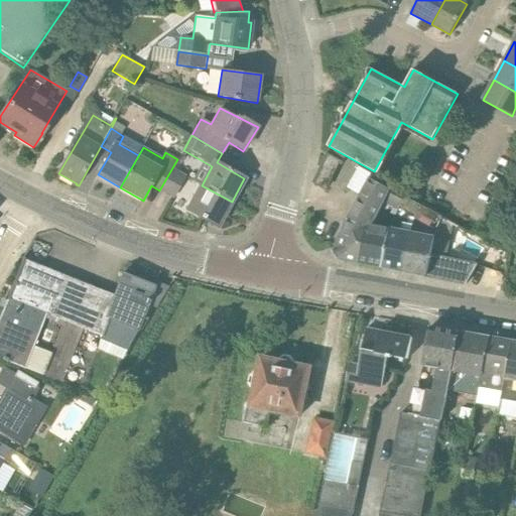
[(173,199),(184,175),(178,172),(181,167),(174,164),(159,190),(173,199)]
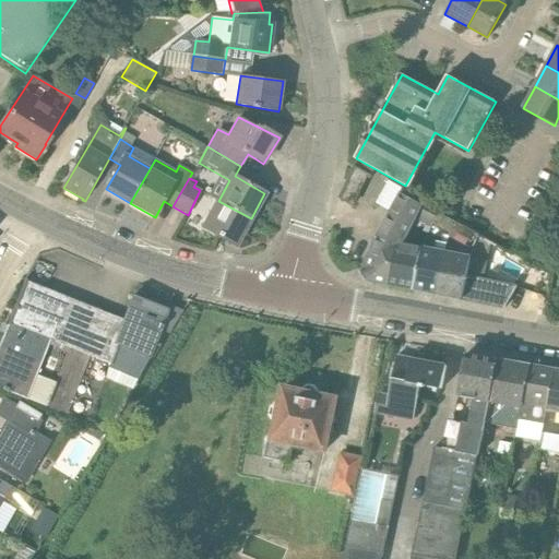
[(435,232),(443,216),(403,193),(377,239),(363,273),(366,281),(392,286),(397,251),(407,252),(421,225),(435,232)]
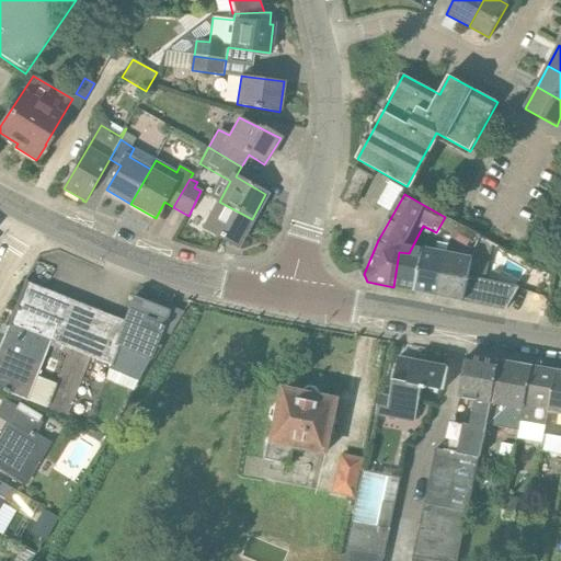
[(237,248),(252,219),(219,202),(204,229),(237,248)]
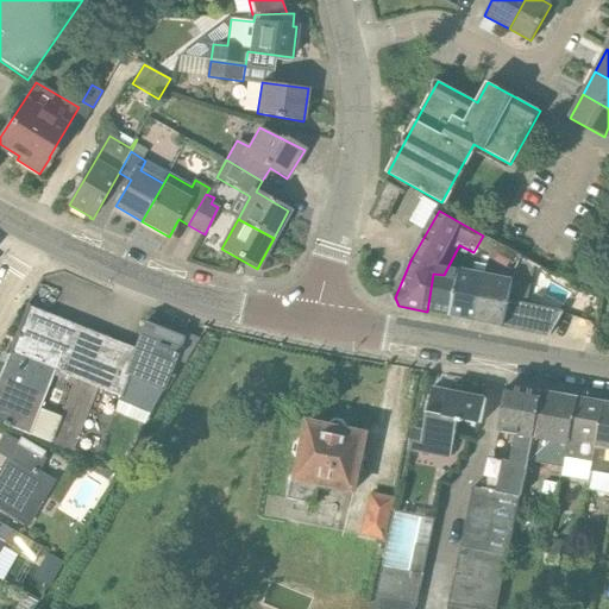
[(550,338),(578,288),(544,269),(532,292),(512,287),(502,328),(550,338)]
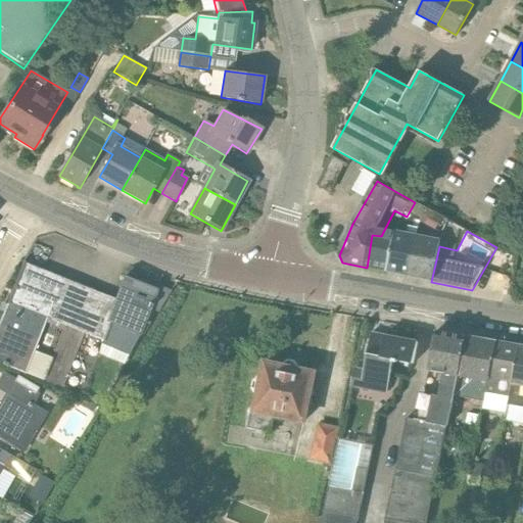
[(389,273),(394,239),(381,236),(372,235),(367,268),(389,273)]
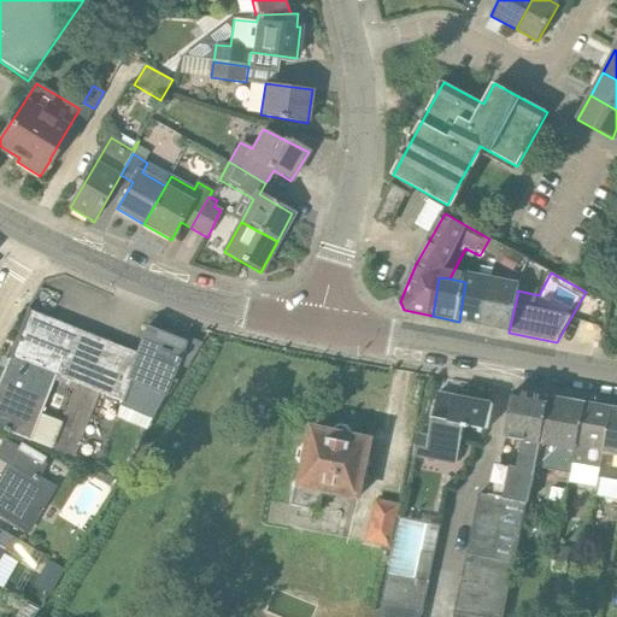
[(483,327),(492,286),(465,282),(459,322),(483,327)]
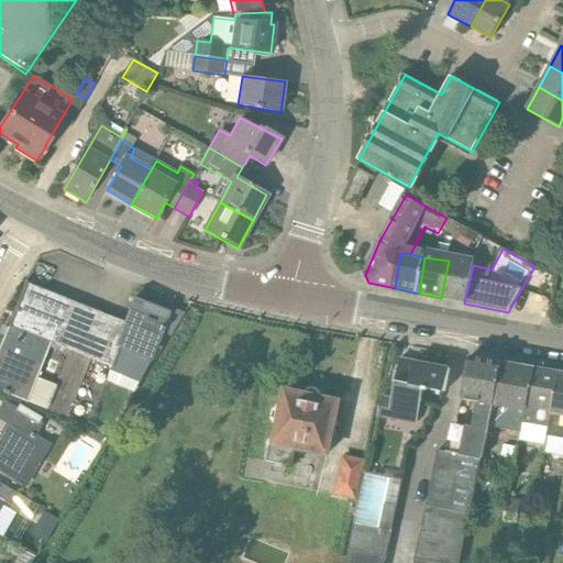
[(464,304),(473,265),(449,261),(441,298),(464,304)]
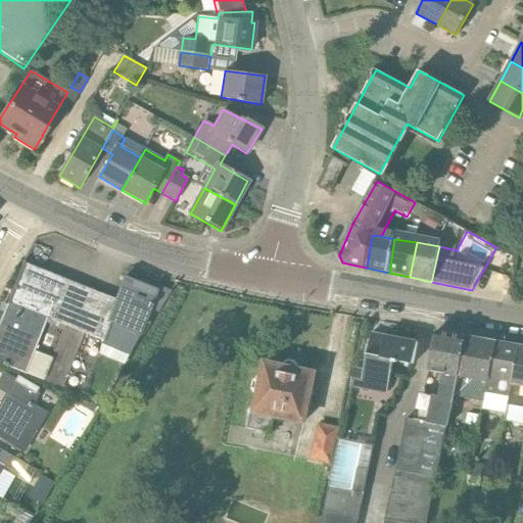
[(119,300),(22,264),(0,321),(0,365),(25,375),(26,374),(62,389),(82,396),(102,346),(128,358),(148,307),(157,312),(171,291),(157,285),(156,289),(126,277),(125,279),(127,279),(119,300)]
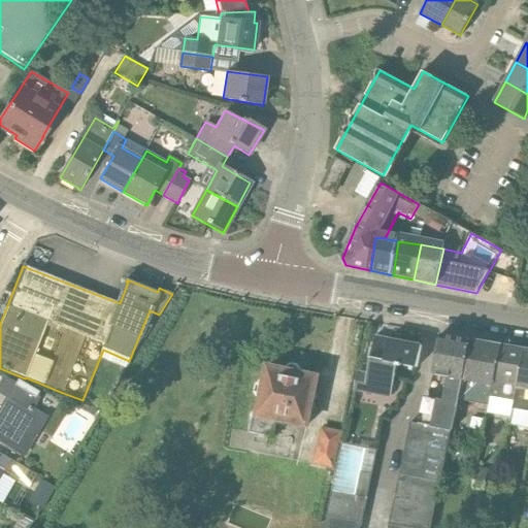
[(455,418),(459,399),(463,381),(470,340),(440,335),(432,374),(448,377),(442,400),(427,397),(422,424),(451,431),(452,432),(455,418)]
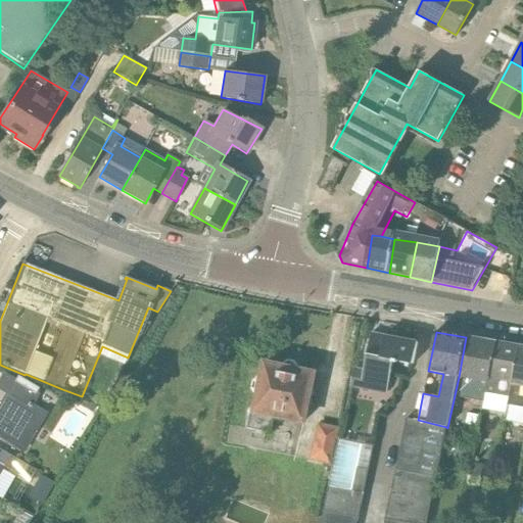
[(414,364),(418,342),(372,334),(365,371),(354,369),(350,385),(387,393),(393,362),(397,363),(398,361),(414,364)]
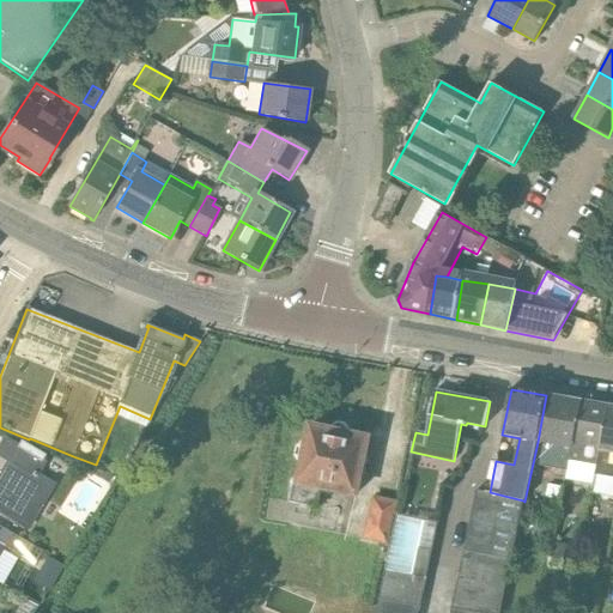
[(575,442),(583,401),(546,395),(538,442),(533,463),(568,471),(570,462),(574,441),(575,442)]
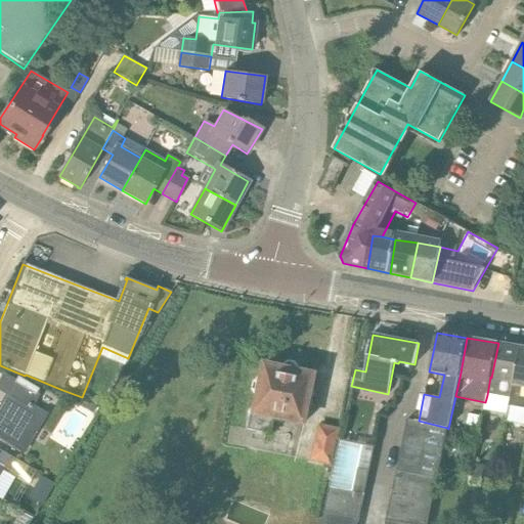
[(511,406),(523,348),(498,343),(491,378),(490,377),(487,395),(510,399),(509,406),(511,406)]
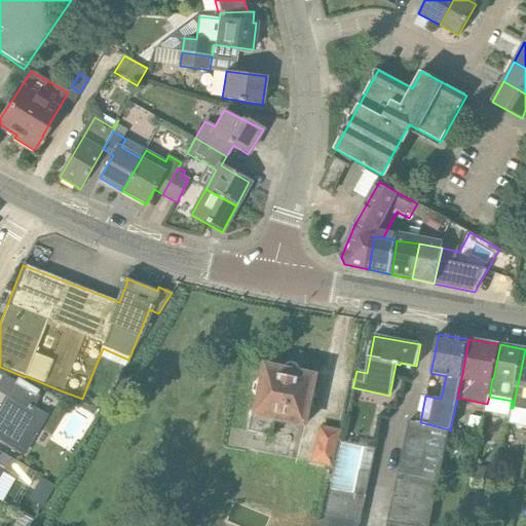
[(525,348),(525,349),(513,408),(525,410),(525,348)]
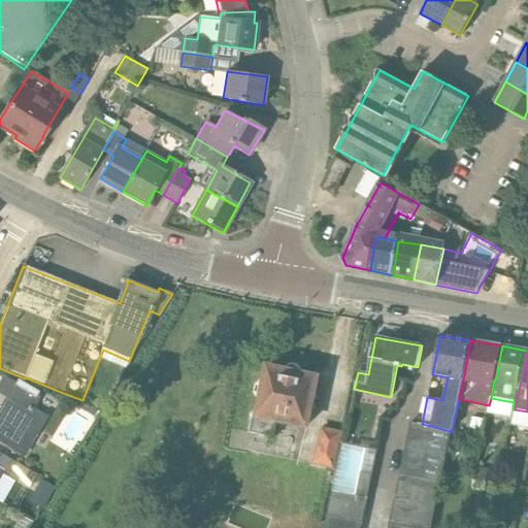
[(302,372),(301,369),(299,366),(296,364),(293,364),(290,364),(288,365),(286,367),(285,370),(267,366),(257,419),(253,418),(250,433),(273,438),(276,423),(307,429),(319,377),(301,373),(302,372)]
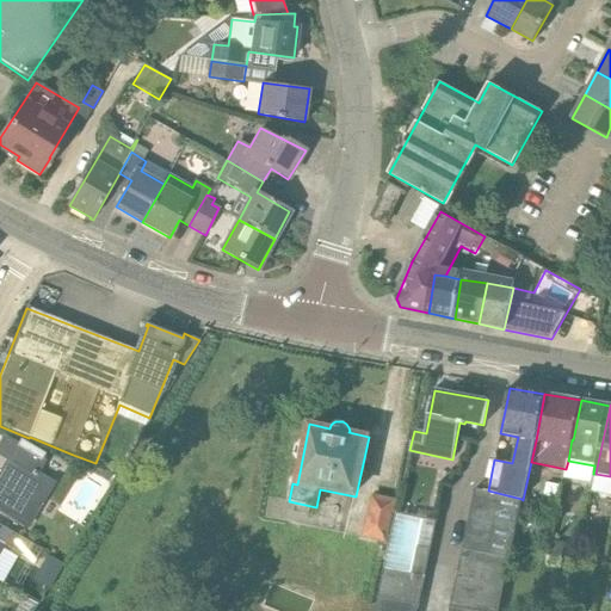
[(0,510),(30,528),(56,483),(39,474),(45,462),(4,438),(0,444),(0,454),(8,460),(0,474),(0,510)]
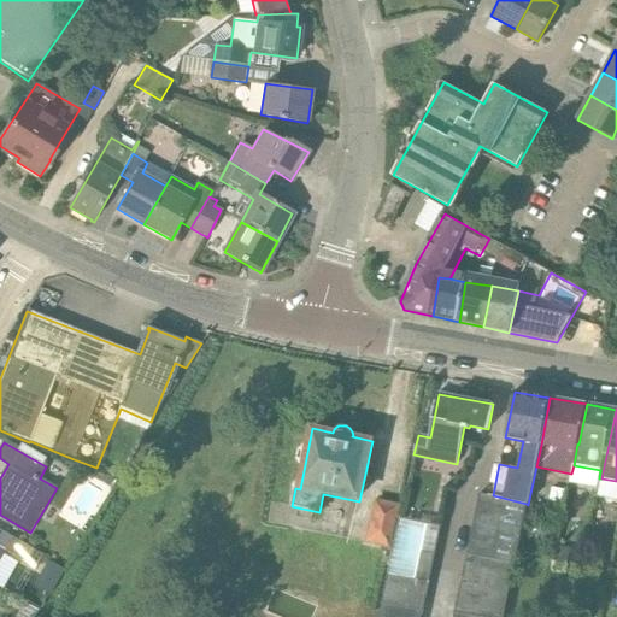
[(503,616),(527,504),(493,495),(480,493),(453,616),(422,616),(441,526),(401,517),(389,574),(380,616),(503,616)]
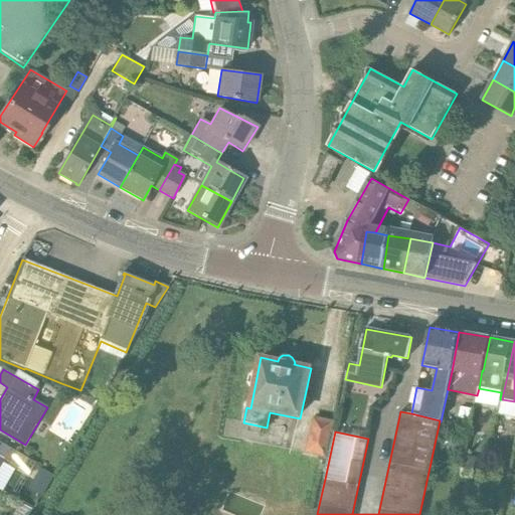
[(326,458),(335,420),(312,415),(304,452),(326,458)]
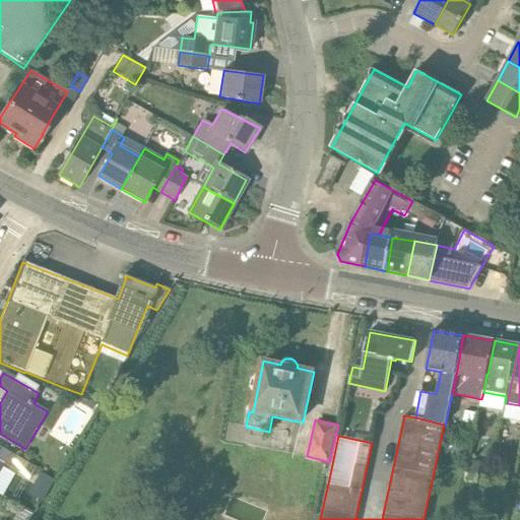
[(8,465),(4,463),(0,460),(0,470),(2,467),(26,482),(35,469),(13,456),(8,465)]
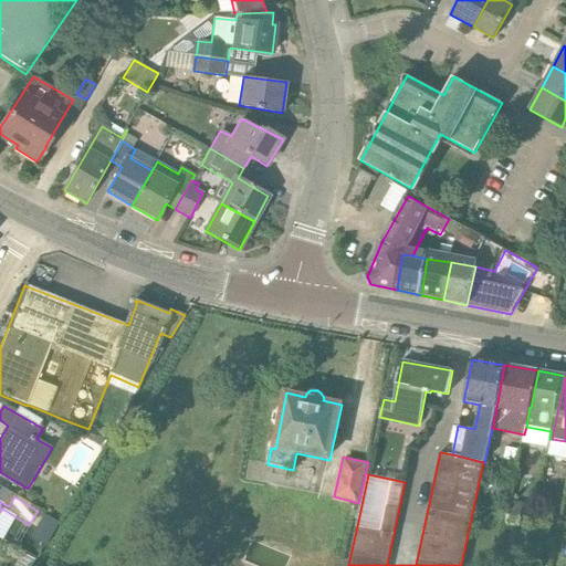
[(517,527),(523,505),(510,502),(505,524),(517,527)]
